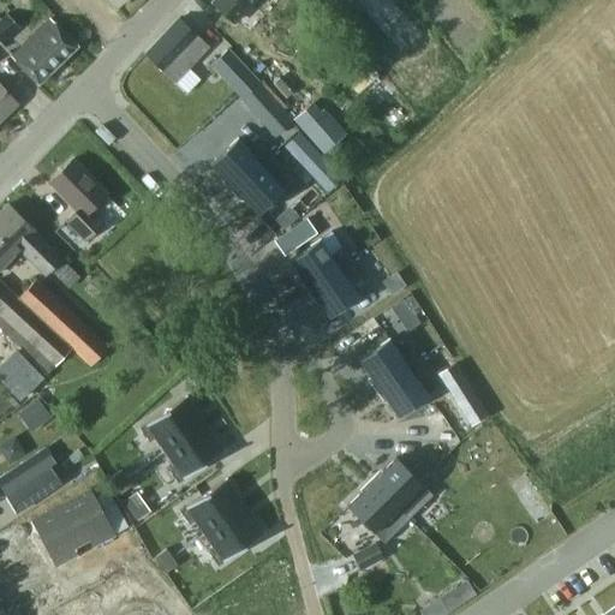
[(213,0),(212,3),(233,22),(251,0),(213,0)]
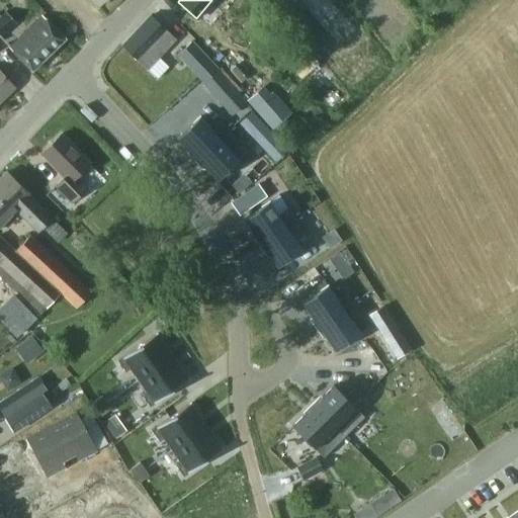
[(6,11),(0,15),(0,35),(1,37),(17,24),(6,11)]
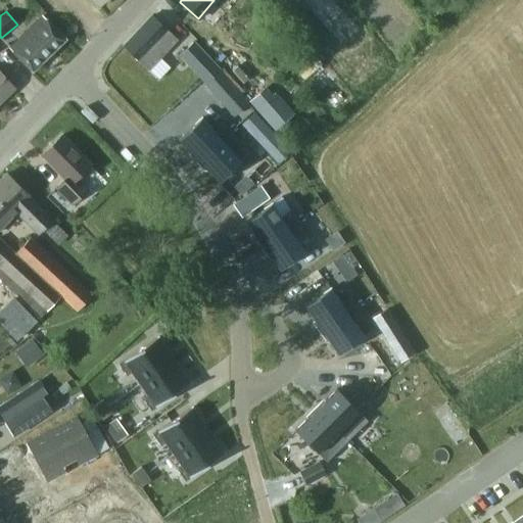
[(8,47),(32,72),(65,40),(42,15),(8,47)]
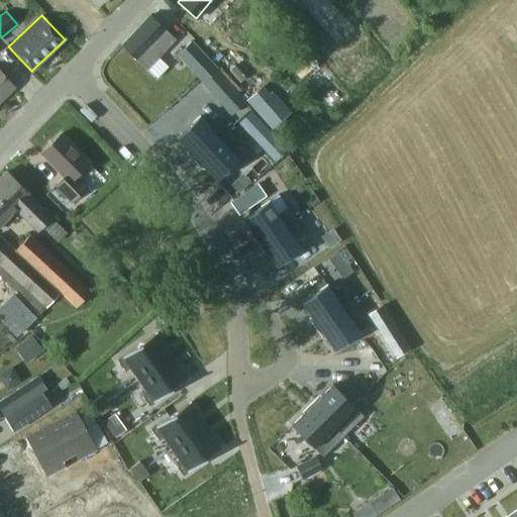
[(121,44),(146,69),(176,39),(150,15),(121,44)]
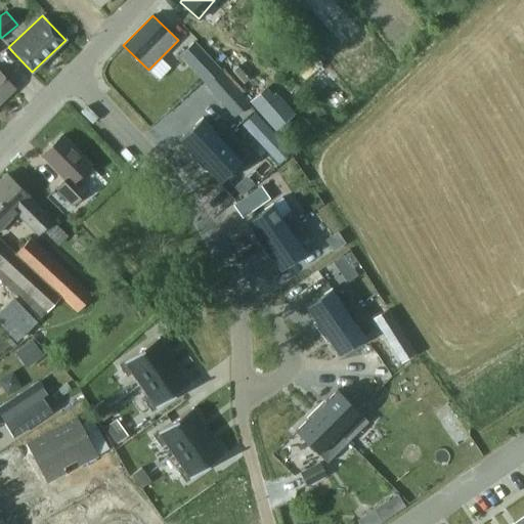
[(194,42),(179,56),(202,80),(217,66),(194,42)]
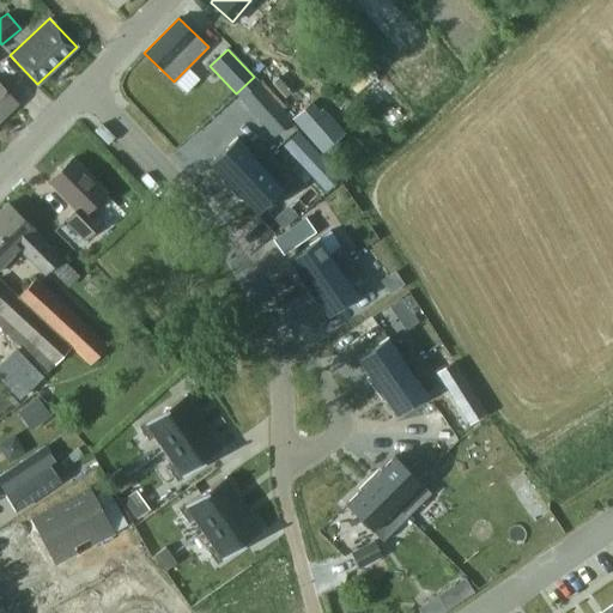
[(274,85),(267,92),(259,83),(241,99),(274,137),(292,120),(277,102),(284,96),(274,85)]
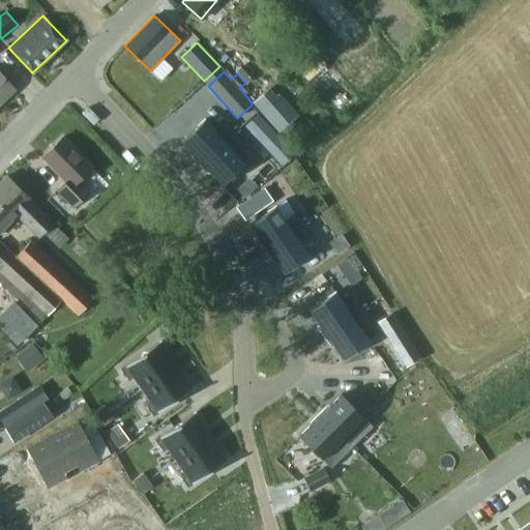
[(0,78),(0,105),(13,92),(0,78)]
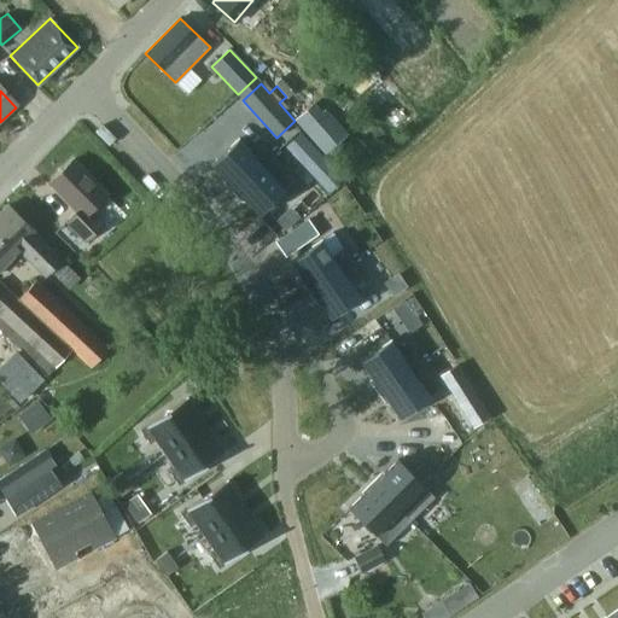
[(348,135),(326,110),(322,112),(314,104),(295,121),(326,156),(328,153),(330,156),(332,156),(336,156),(339,153),(342,151),(343,147),(342,144),(340,141),(348,135)]
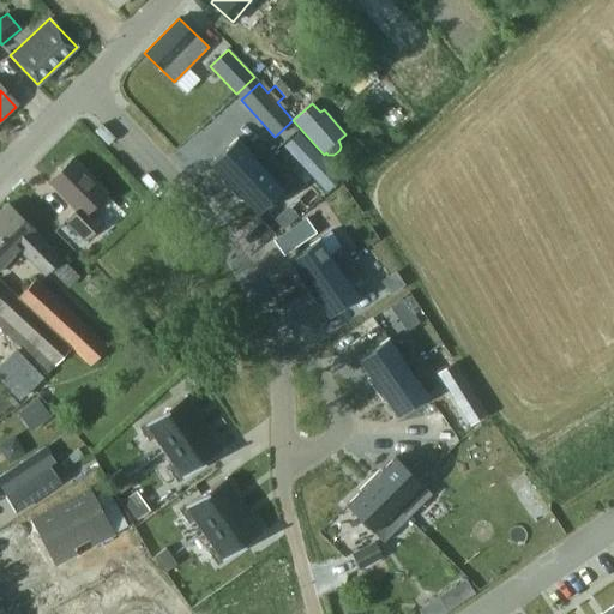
[(299,132),(283,145),(305,168),(319,155),(299,132)]
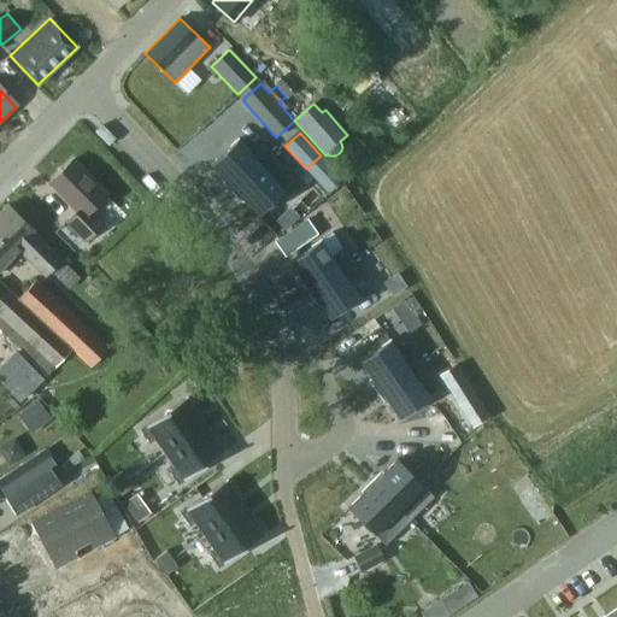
[(238,139),(210,165),(234,191),(272,154),(262,144),(251,153),(238,139)]
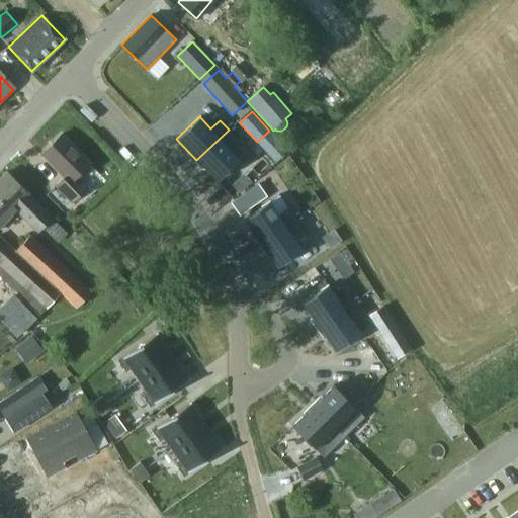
[(229,130),(196,160),(216,181),(249,151),(229,130)]
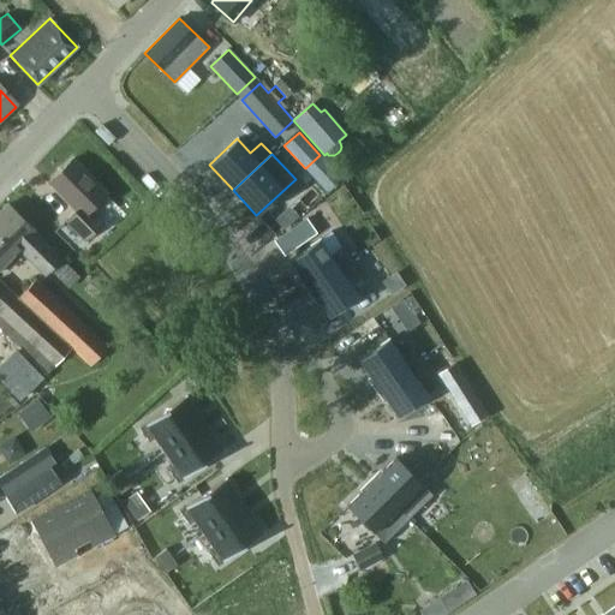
[(65,221),(85,242),(103,224),(90,210),(107,193),(72,159),(48,184),(76,212),(65,221)]
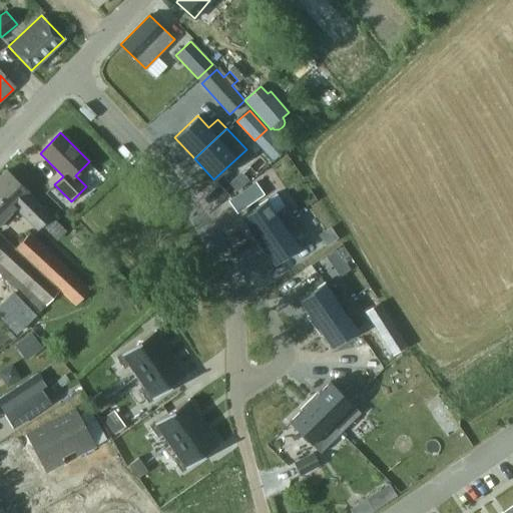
[(0,224),(17,208),(38,229),(51,216),(6,171),(0,176),(0,224)]
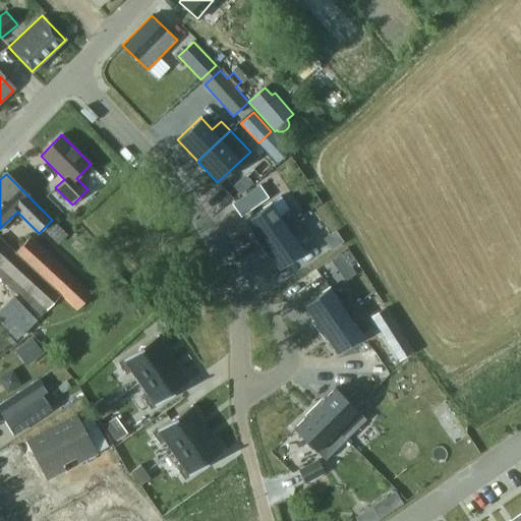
[(261,185),(232,205),(240,218),(269,198),(261,185)]
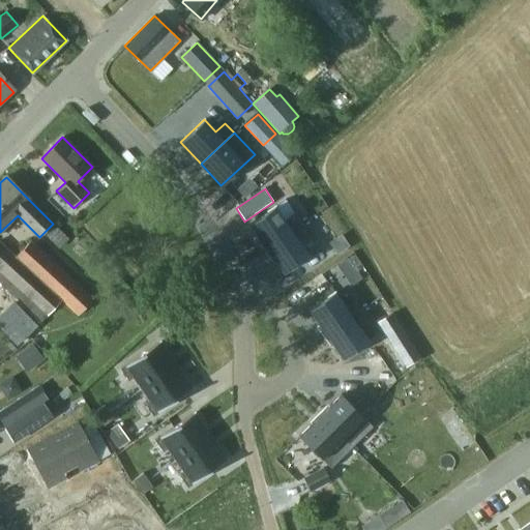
[(275,206),(248,225),(265,249),(302,224),(295,213),(285,221),(275,206)]
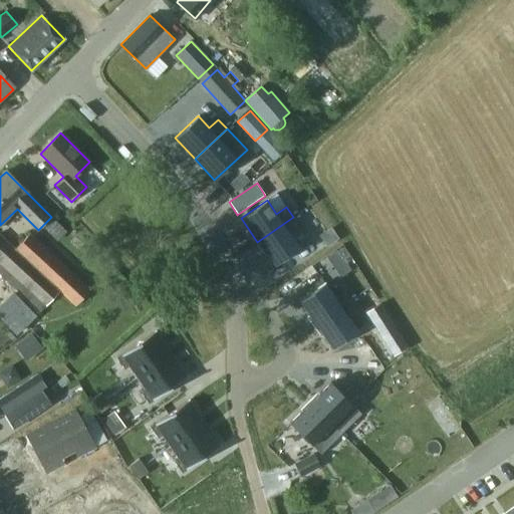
[(293,217),(257,242),(274,265),(299,247),(290,234),(301,227),(293,217)]
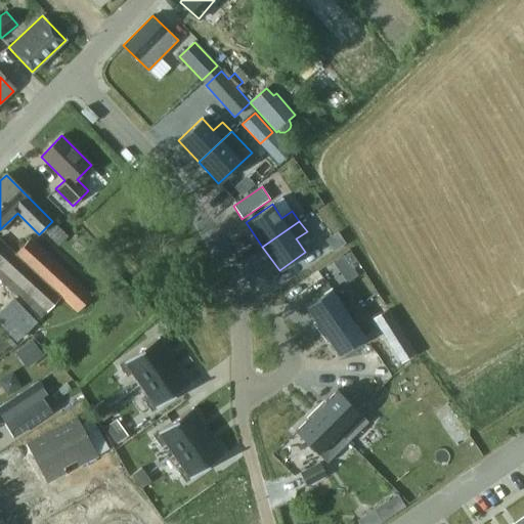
[(346,245),(338,232),(325,241),(334,253),(346,245)]
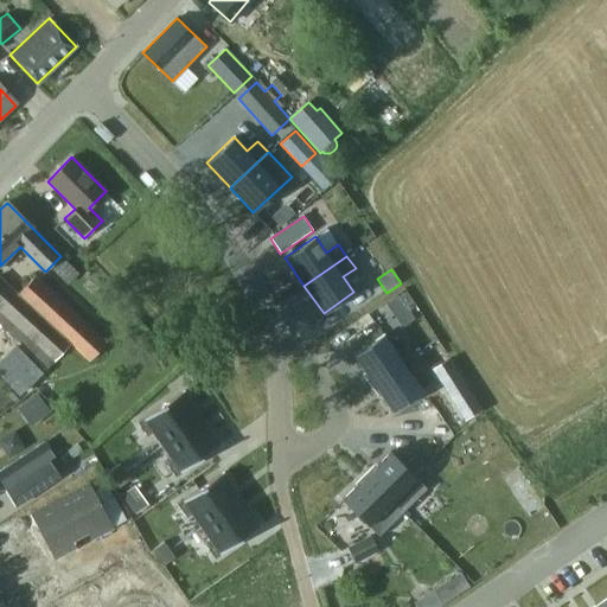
[(0,276),(0,324),(7,332),(48,369),(70,344),(90,362),(108,342),(103,338),(108,333),(88,314),(83,319),(36,275),(18,293),(0,276)]
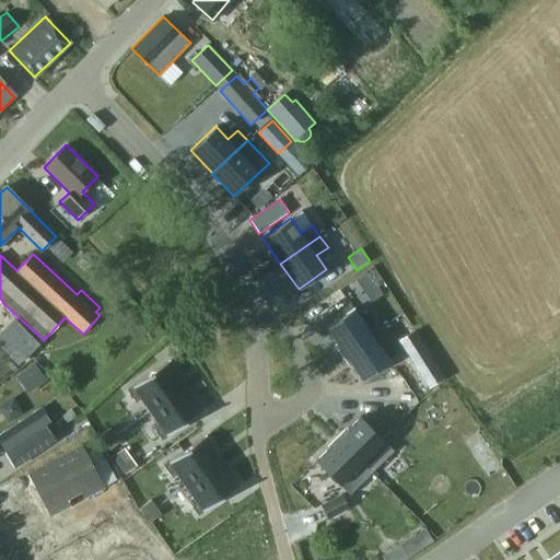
[(368,272),(356,281),(363,292),(375,283),(368,272)]
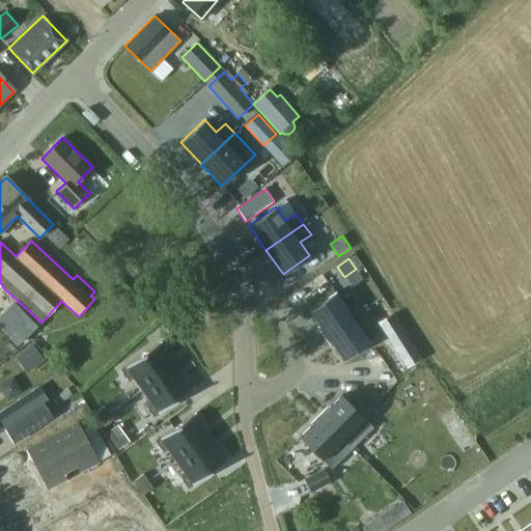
[(335,292),(308,311),(326,336),(363,310),(356,300),(344,307),(335,292)]
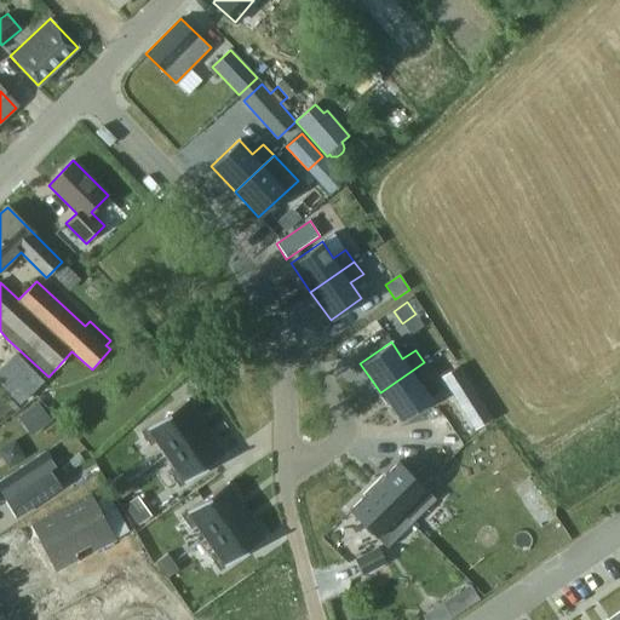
[(21,359),(0,378),(0,379),(16,397),(38,375),(21,359)]
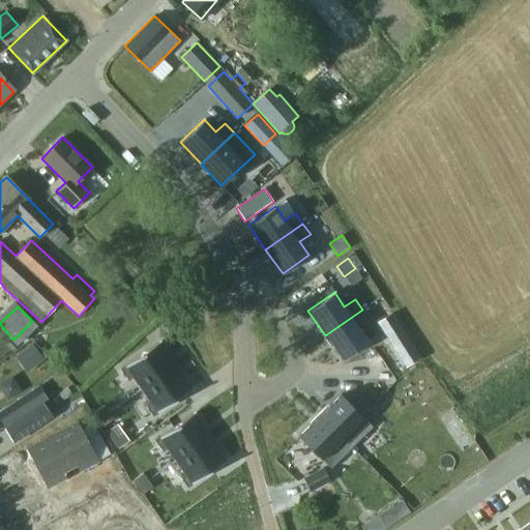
[(362,310),(325,335),(342,360),(369,342),(359,328),(370,320),(362,310)]
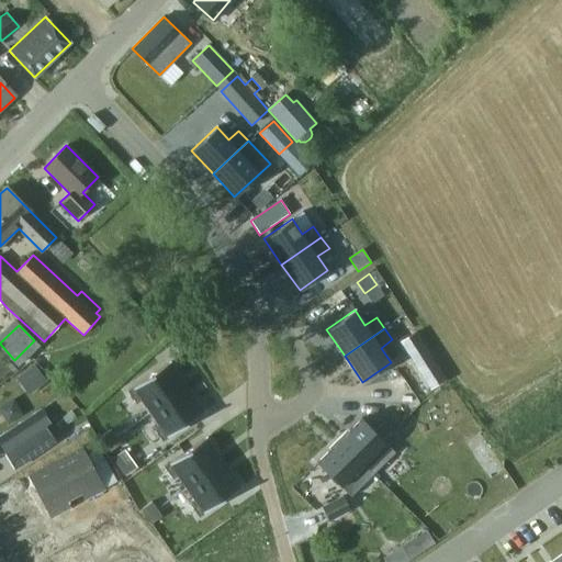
[(423,339),(411,347),(417,358),(429,350),(423,339)]
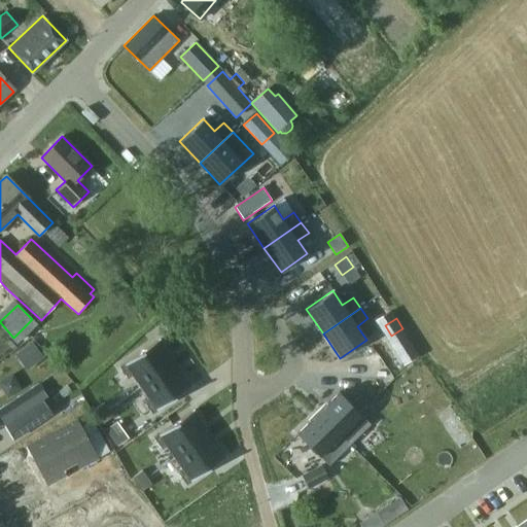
[(160,340),(119,366),(128,379),(133,375),(141,387),(176,363),(160,340)]
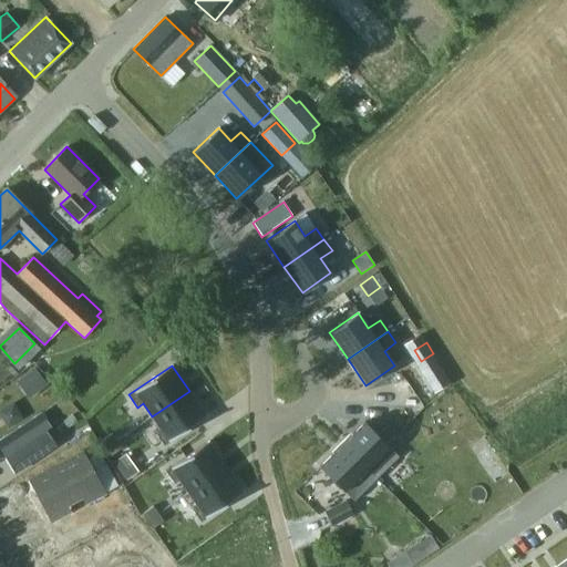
[(35,369),(18,383),(30,399),(48,385),(35,369)]
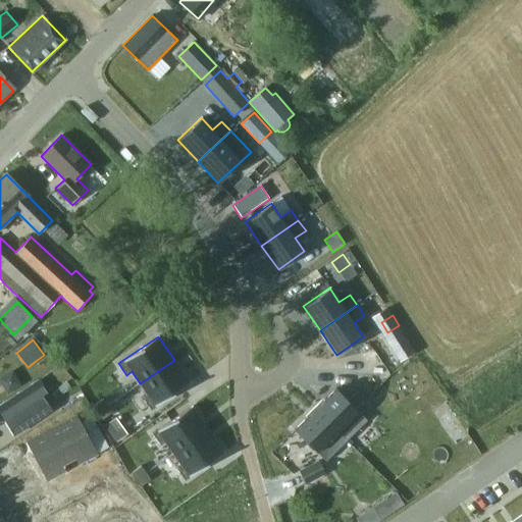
[(174,360),(140,383),(148,396),(143,399),(151,410),(190,382),(174,360)]
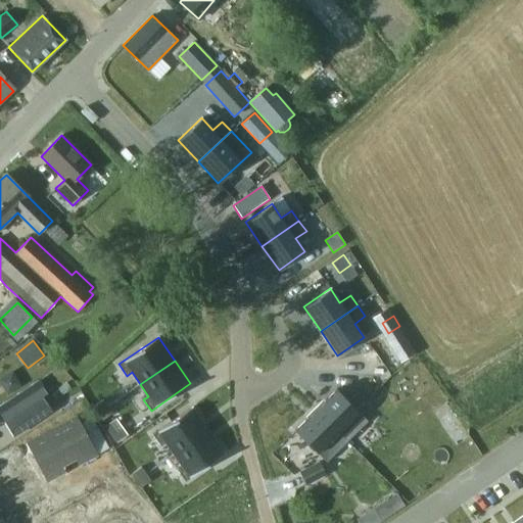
[(0,405),(0,414),(14,436),(52,411),(43,396),(47,393),(38,380),(0,405)]
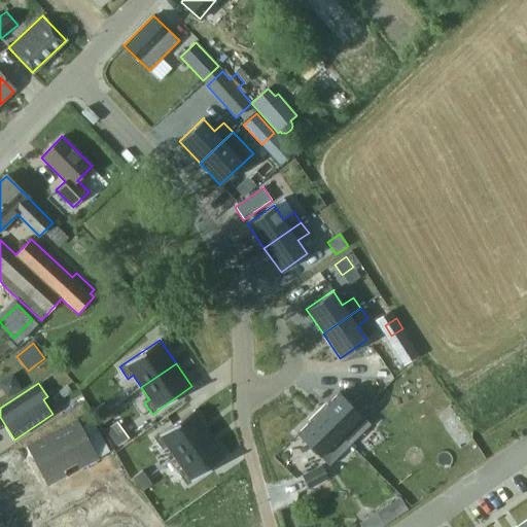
[(339,392),(318,413),(350,445),(371,424),(339,392)]
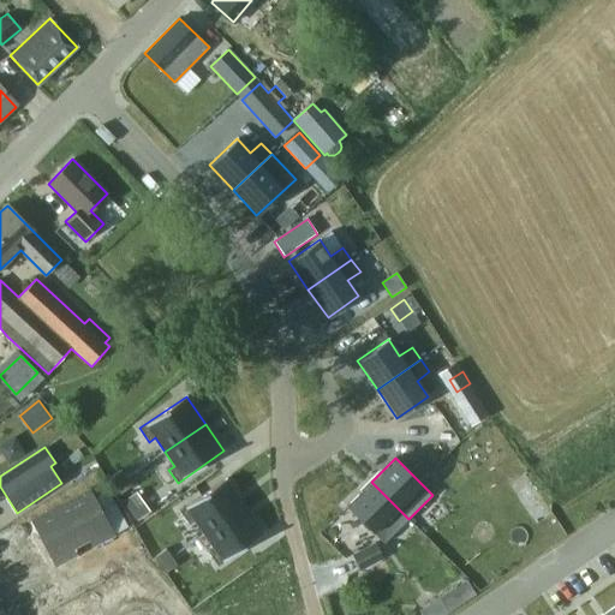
[(121,471),(109,478),(115,487),(126,478),(121,471)]
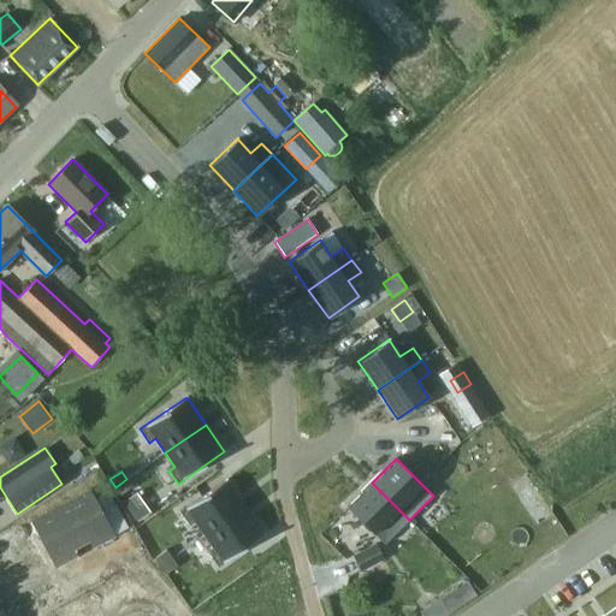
[(126,479),(116,487),(120,495),(132,487),(126,479)]
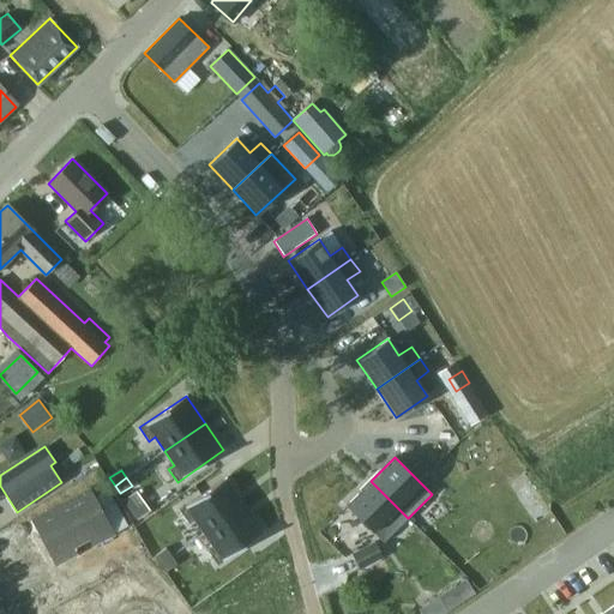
[(226,479),(179,510),(188,523),(194,519),(204,534),(245,505),(226,479)]
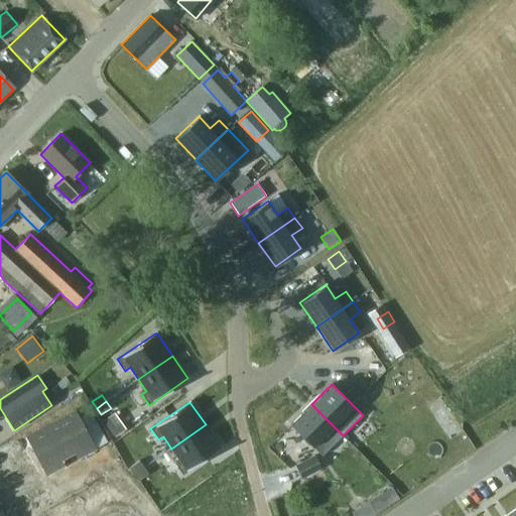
[(311,404),(290,424),(321,457),(343,435),(311,404)]
